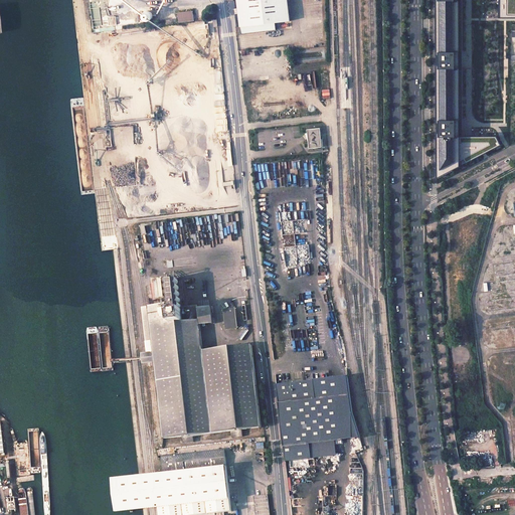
[(237,0),(242,34),(277,30),(277,22),(291,21),(289,0),(237,0)]
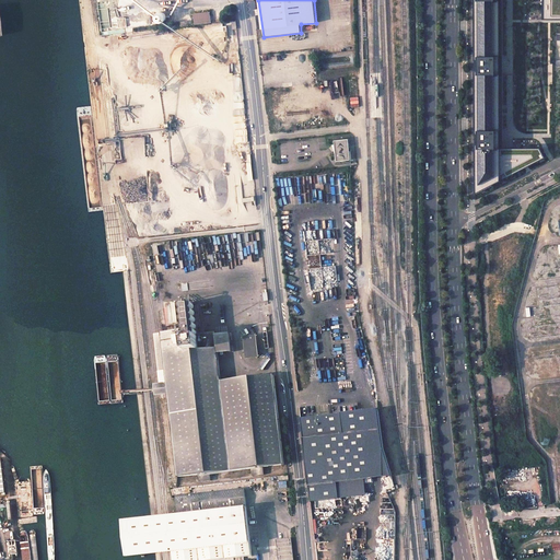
[(503,151),(502,0),(545,0),(546,19),(559,18),(559,0),(474,0),(477,195),(545,159),(540,151),(513,151),(510,151),(503,151)]
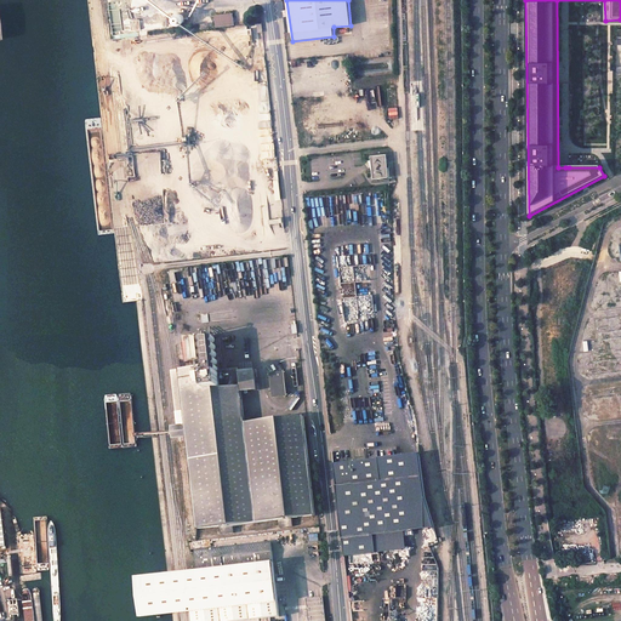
[(119,3),(110,4),(114,38),(123,36),(119,3)]
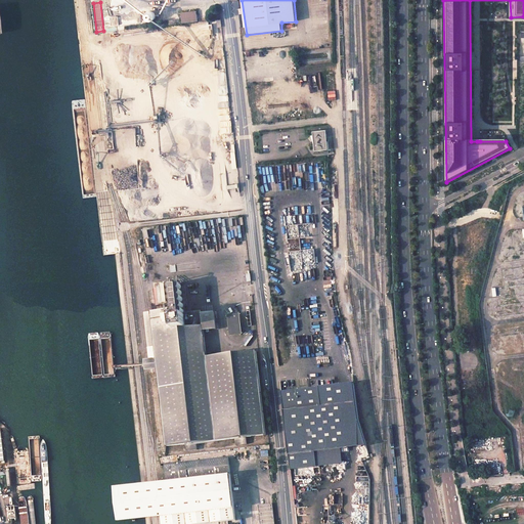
[(181,12),(182,24),(198,22),(197,11),(181,12)]
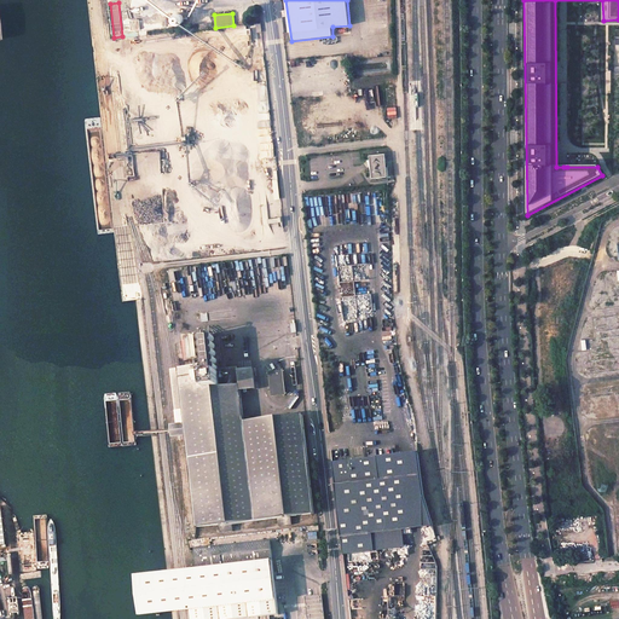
[(132,30),(140,29),(138,18),(129,19),(132,30)]
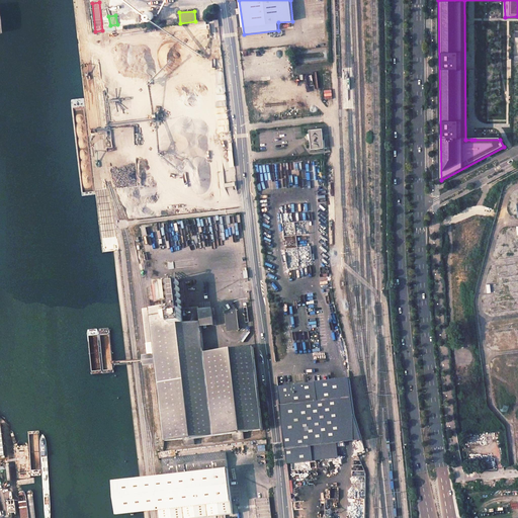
[(322,128),(310,130),(312,150),(324,148),(322,128)]
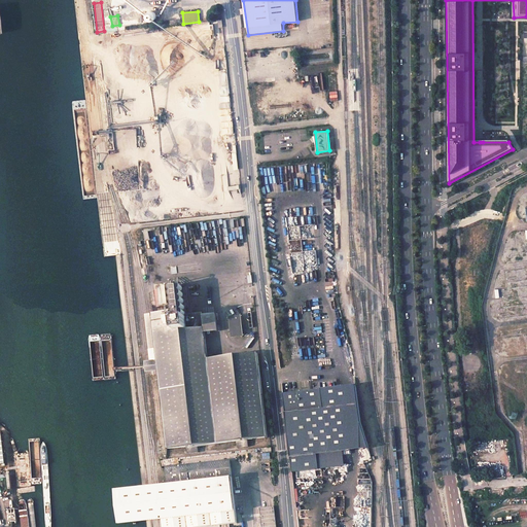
[(268,437),(257,353),(208,359),(205,332),(217,331),(215,313),(186,317),(185,308),(188,307),(187,295),(183,295),(182,287),(180,285),(171,286),(169,290),(164,290),(164,284),(154,285),(157,308),(165,307),(165,312),(151,314),(167,449),(186,447),(187,454),(199,453),(198,446),(237,441),(238,448),(249,447),(248,440),(268,437)]
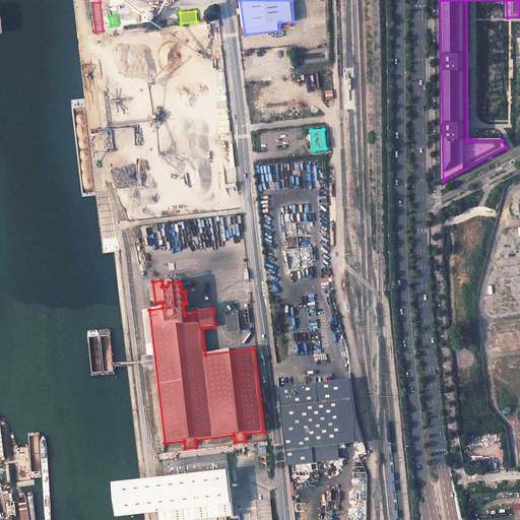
[(238,312),(226,313),(229,333),(240,332),(238,312)]
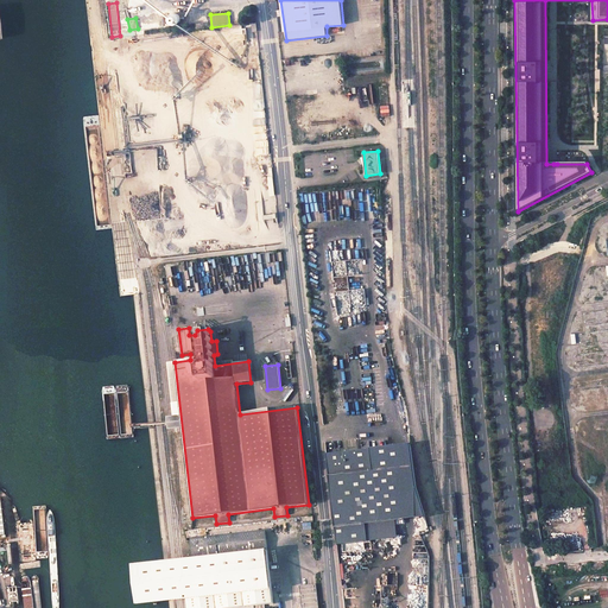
[(411,445),(328,456),(337,545),(430,533),(416,487),(411,445)]
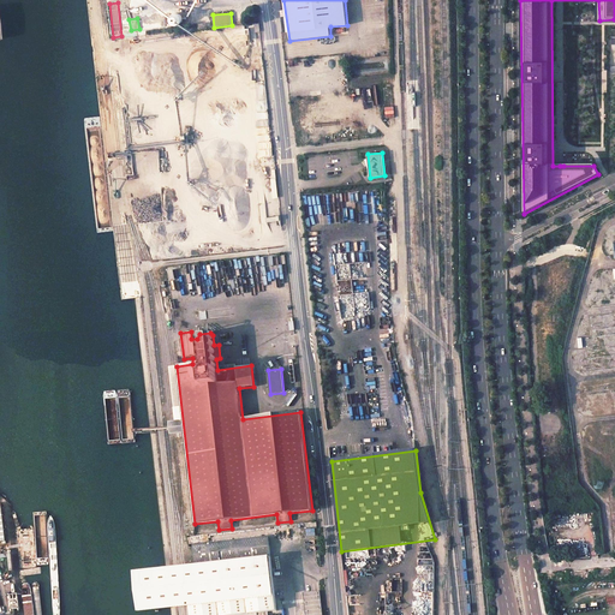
[(196,566),(186,567),(190,607),(191,614),(278,614),(268,537),(193,545),(196,566)]
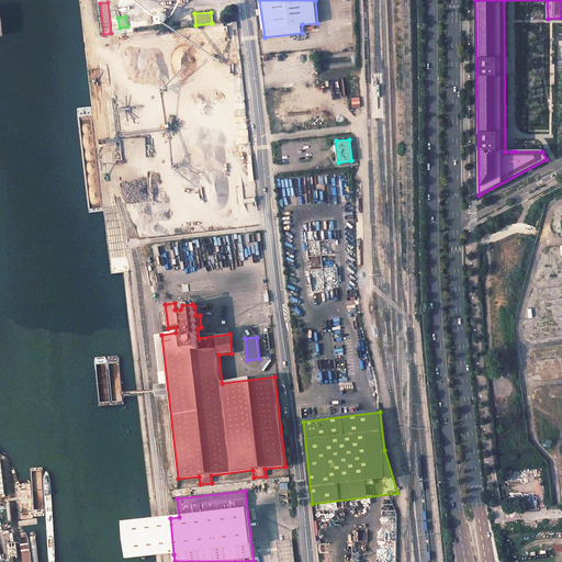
[(128,559),(173,554),(170,518),(125,524),(128,559)]
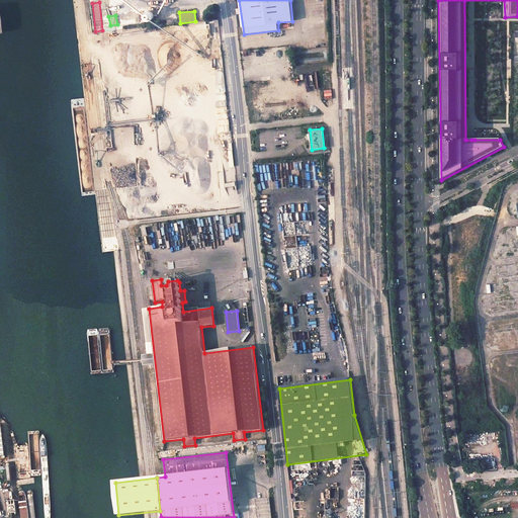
[(271,517),(269,498),(255,500),(257,517),(271,517)]
